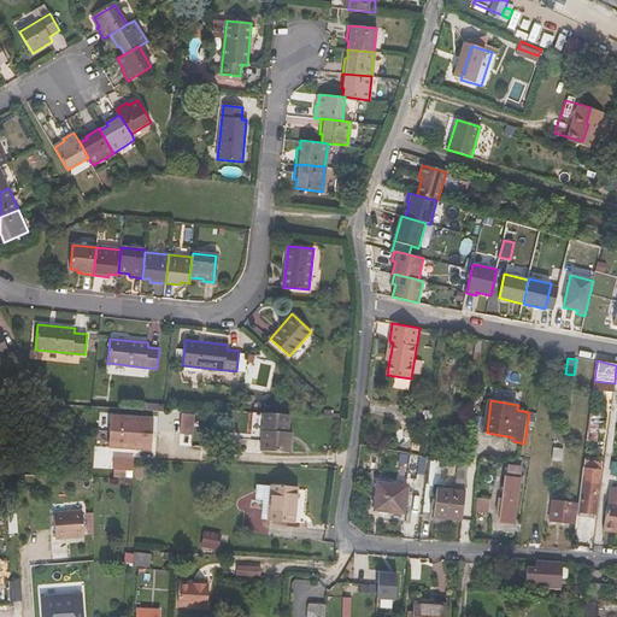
[(288,413),(263,412),(260,451),(288,452),(289,433),(287,432),(288,413)]
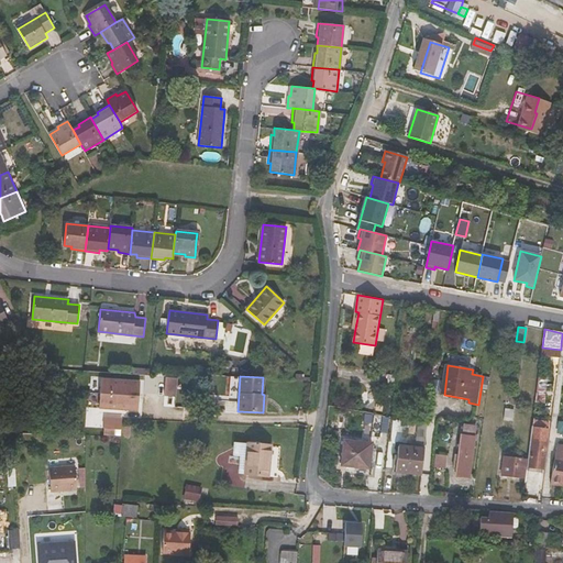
[(176,378),(165,378),(165,394),(175,395),(176,378)]
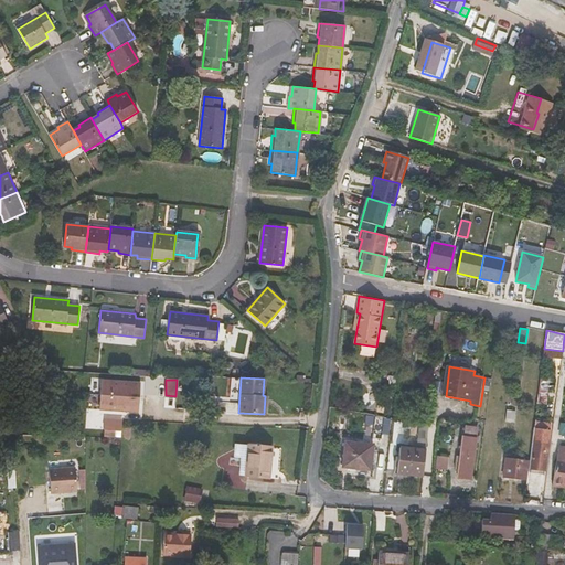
[(140,383),(100,381),(99,409),(138,412),(140,383)]
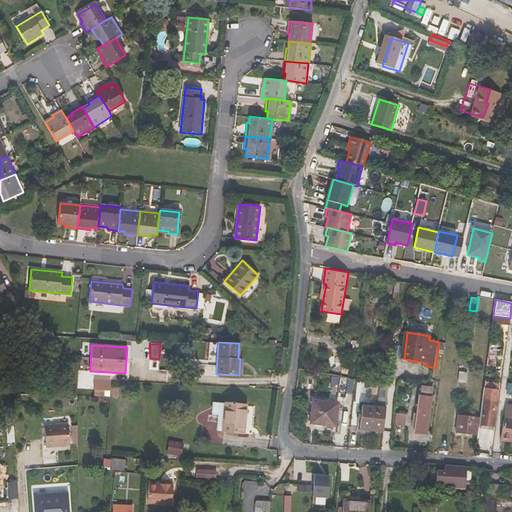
[(468,365),(461,364),(458,387),(465,388),(468,365)]
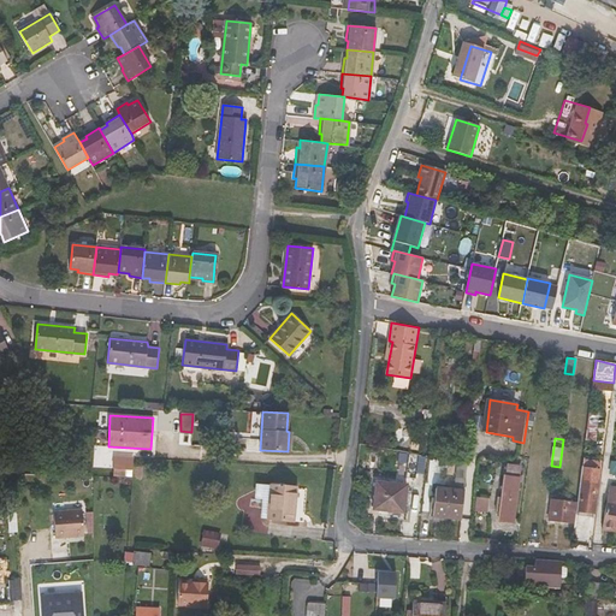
[(134,457),(116,456),(114,468),(132,469),(134,457)]
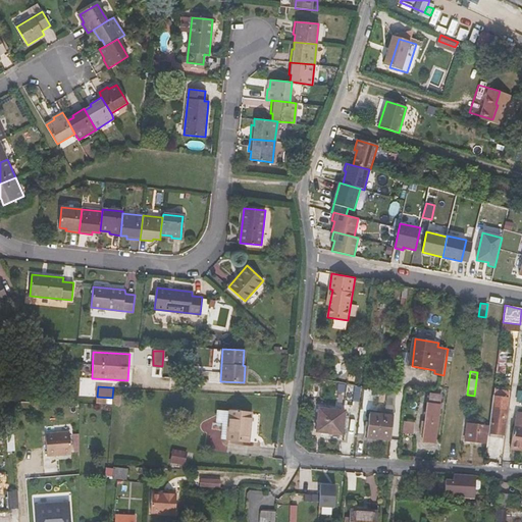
[(435,444),(441,396),(431,394),(424,441),(435,444)]
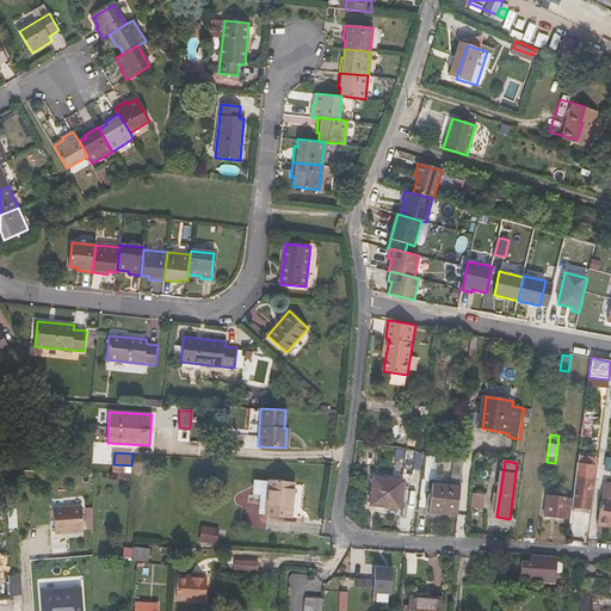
[(458,514),(462,474),(452,473),(451,486),(433,483),(430,512),(458,514)]
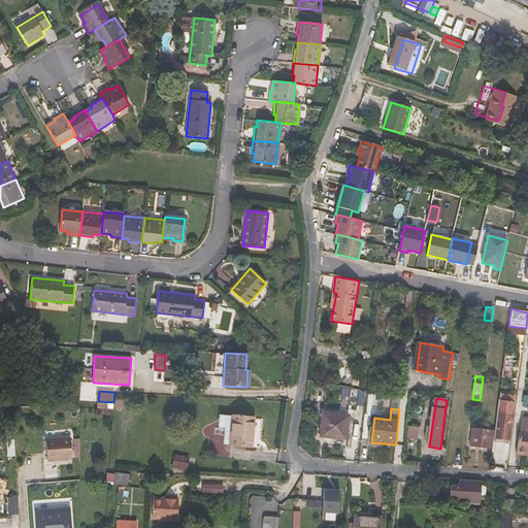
[(512,414),(497,411),(496,420),(498,420),(495,437),(494,437),(492,451),(501,453),(503,438),(509,439),(510,428),(509,428),(512,414)]
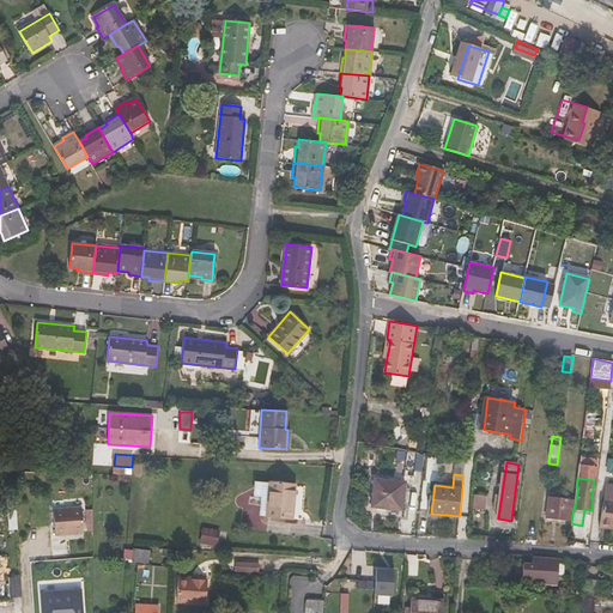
[(405,481),(375,480),(371,507),(401,509),(405,481)]
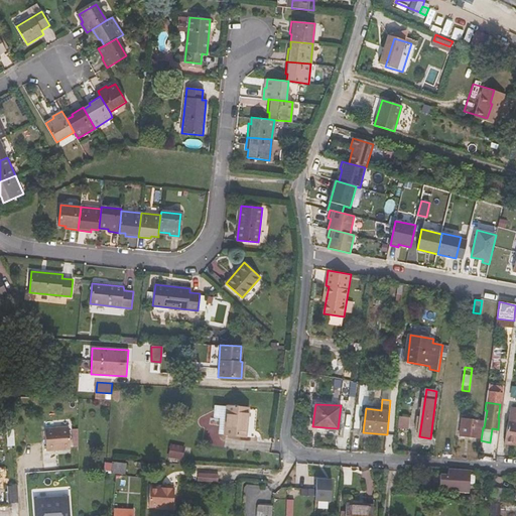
[(225,434),(227,406),(216,406),(215,417),(221,417),(219,434),(225,434)]
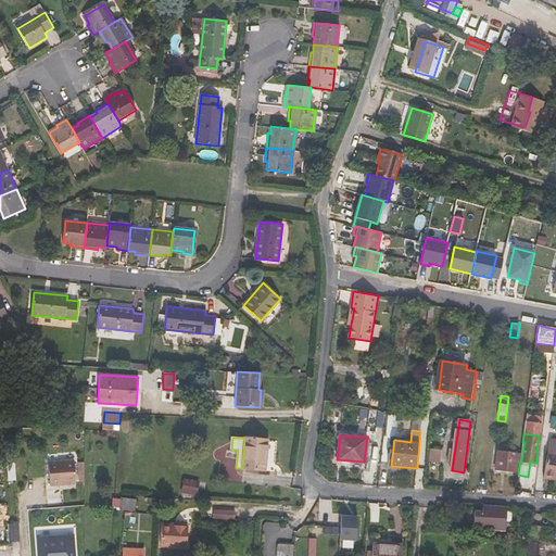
[(267,440),(244,438),(242,468),(265,470),(267,440)]
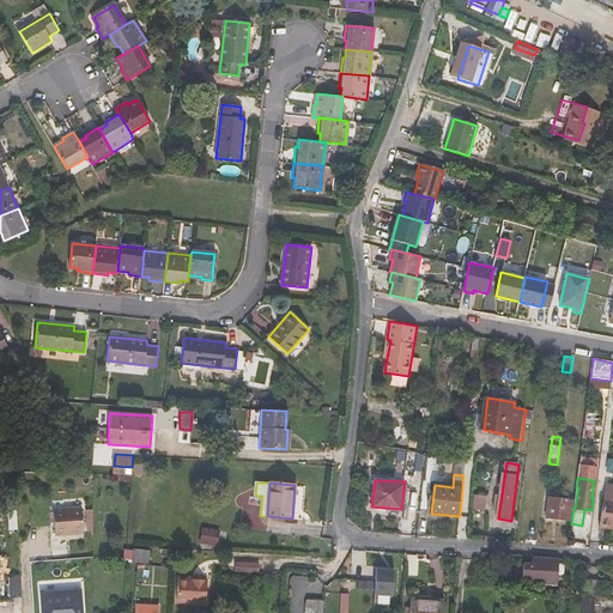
[(612,484),(607,484),(601,523),(612,525),(612,484)]
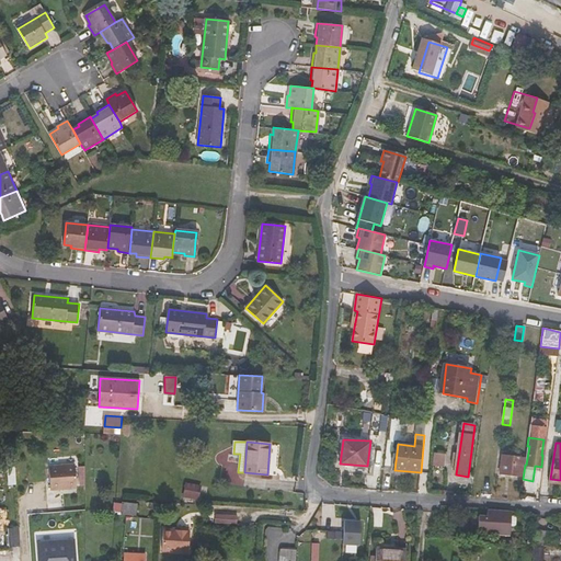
[(524,457),(502,454),(500,473),(522,476),(524,457)]
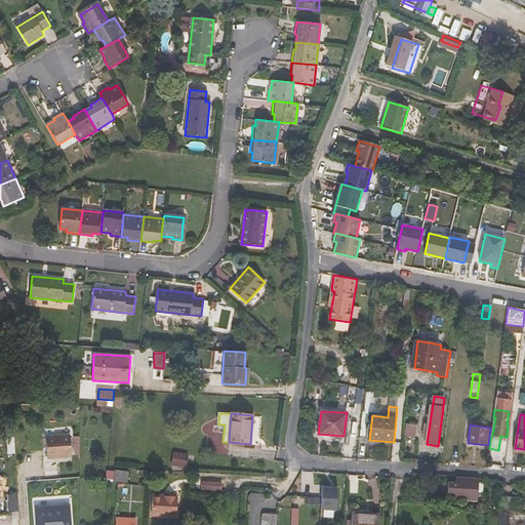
[(70,434),(45,436),(47,458),(71,456),(70,434)]
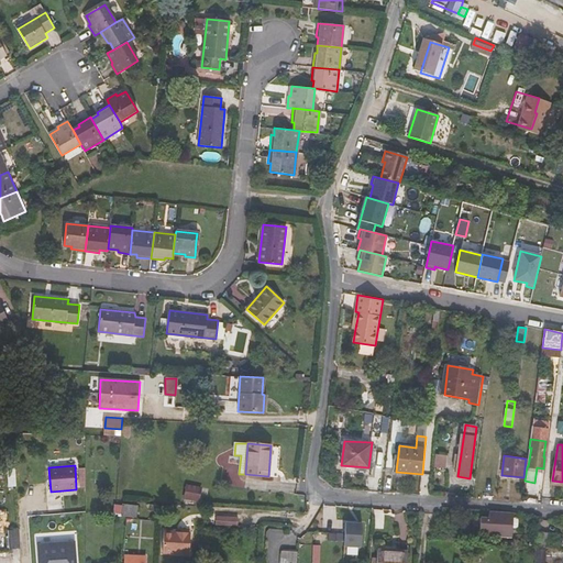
[(185,485),(181,504),(192,505),(192,504),(199,504),(202,487),(185,485)]
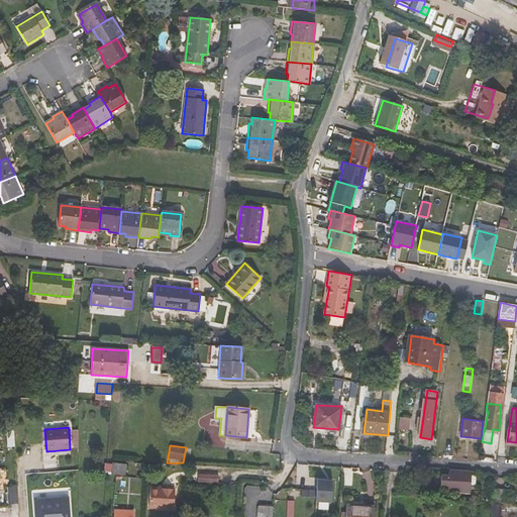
[(117,474),(117,463),(107,463),(107,474),(117,474)]
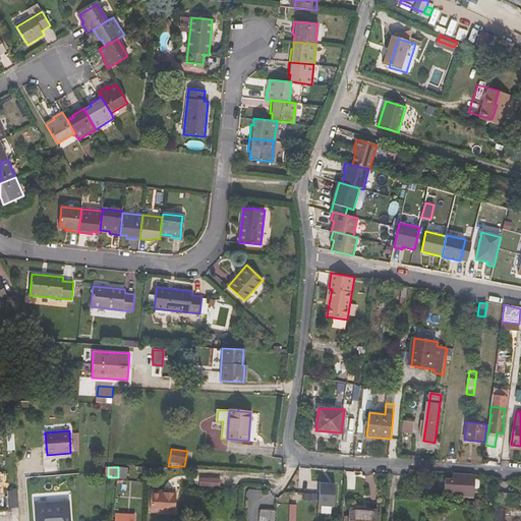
[(473,496),(475,474),(453,473),(452,479),(445,478),(444,496),(460,497),(460,495),(473,496)]
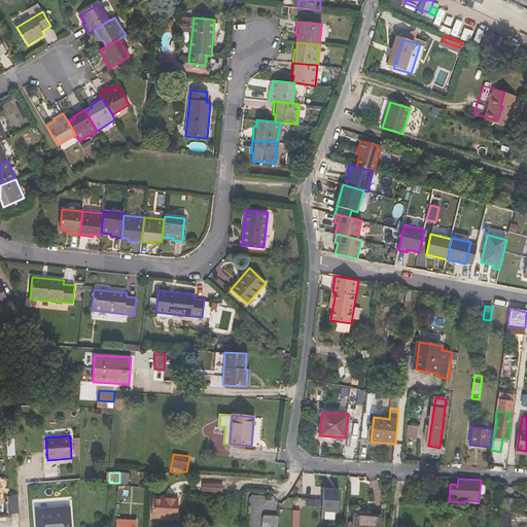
[(213,492),(227,493),(229,484),(214,483),(213,492)]
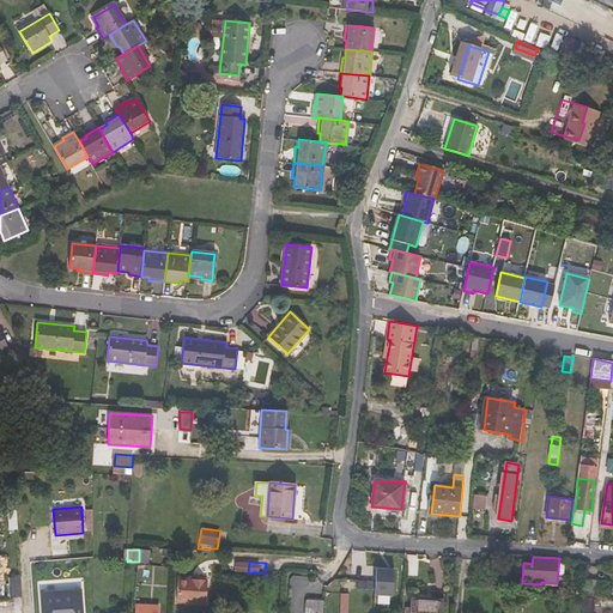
[(395,596),(395,565),(376,564),(375,595),(395,596)]
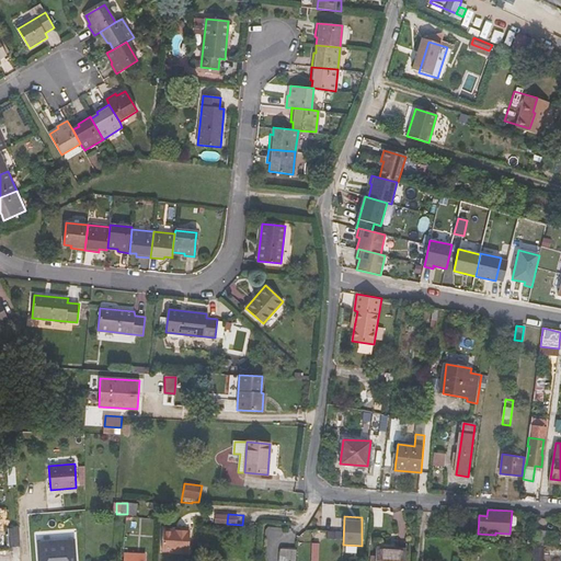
[(9,546),(19,546),(19,527),(10,527),(9,546)]
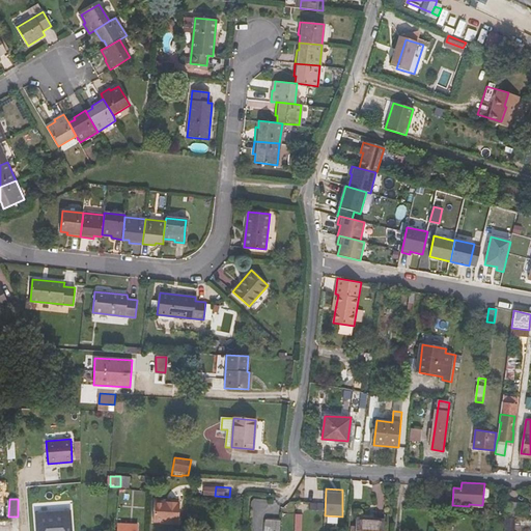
[(177,502),(146,500),(145,521),(176,522),(177,502)]
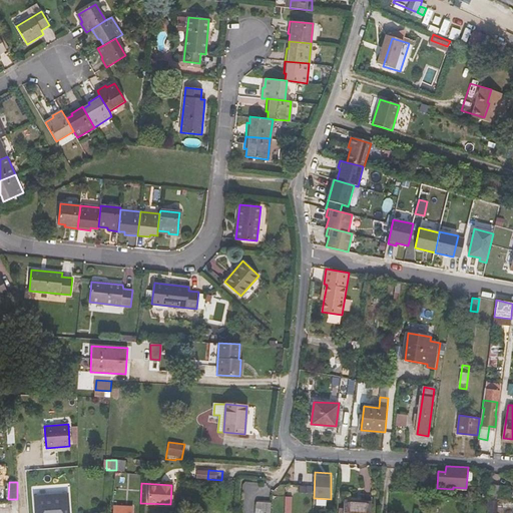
[(68,512),(67,493),(34,495),(35,512),(68,512)]
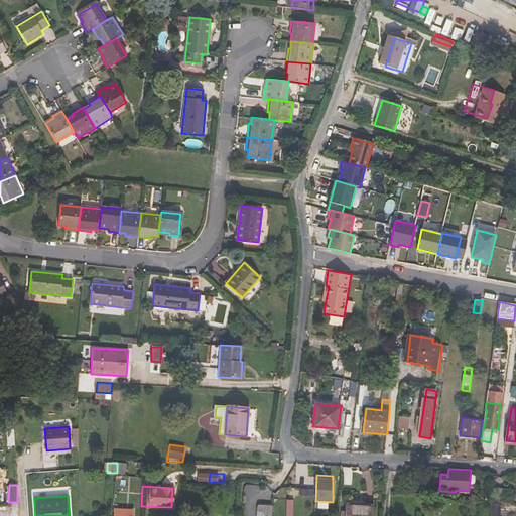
[(500,515),(501,503),(493,502),(492,515),(500,515)]
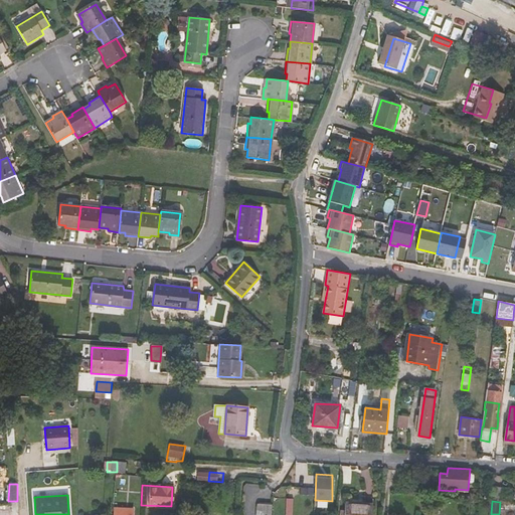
[(371,514),(372,504),(345,503),(344,514),(371,514)]
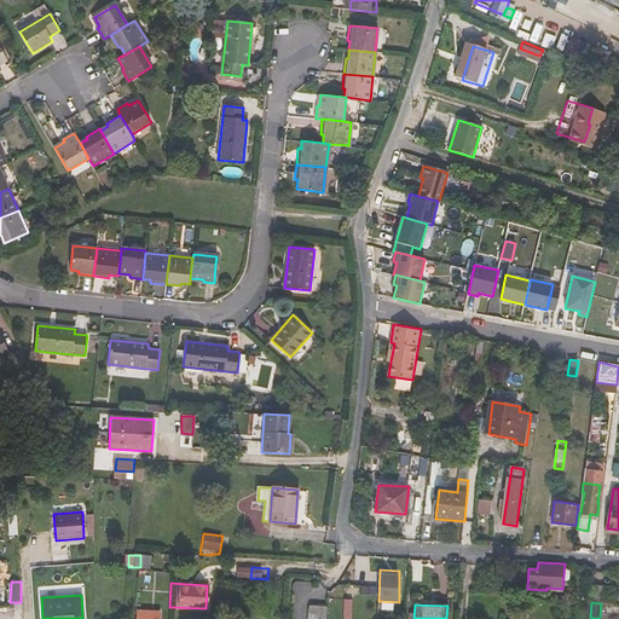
[(327,618),(328,607),(318,607),(317,618),(327,618)]
